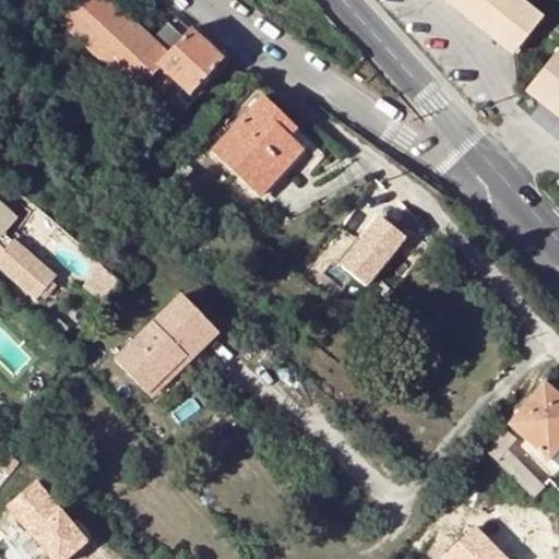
[(74,0),(56,22),(133,95),(150,79),(159,69),(175,83),(189,97),(223,59),(191,30),(191,28),(182,37),(167,54),(154,40),(129,16),(110,0),(74,0)]
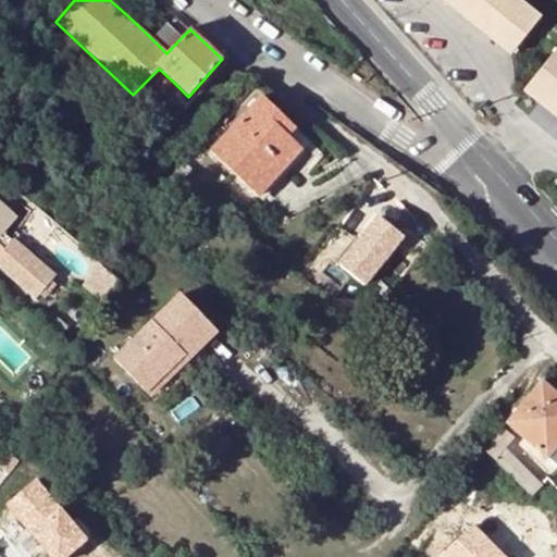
[(543,21),(517,0),(443,0),(514,57),(543,21)]
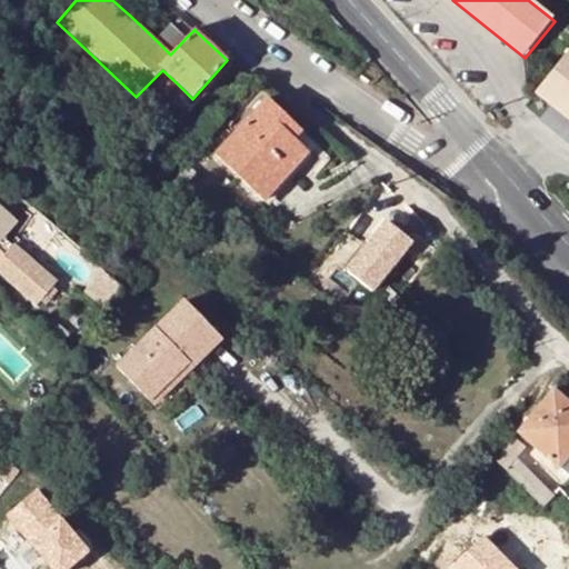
[(568,57),(538,95),(568,120),(568,57)]
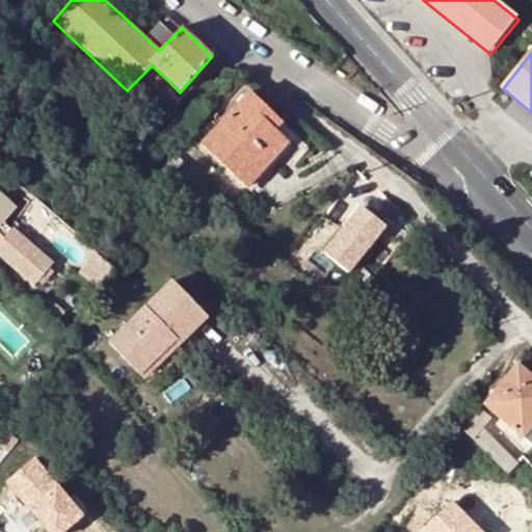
[(152,65),(142,75),(158,89),(166,79),(152,65)]
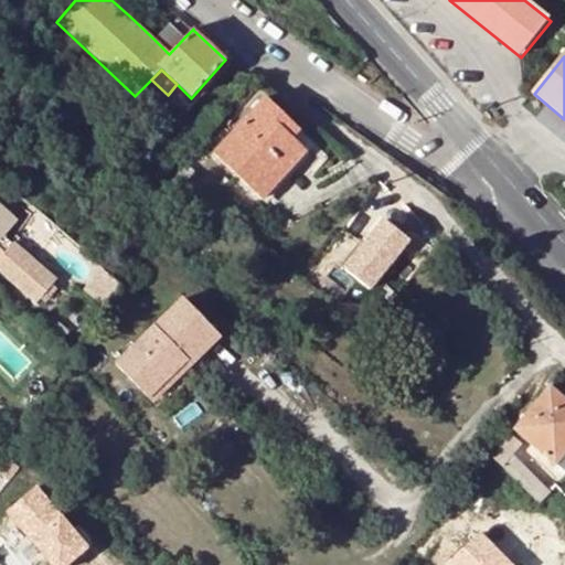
[(266,100),(213,153),(260,201),(307,153),(281,129),(288,121),(266,100)]
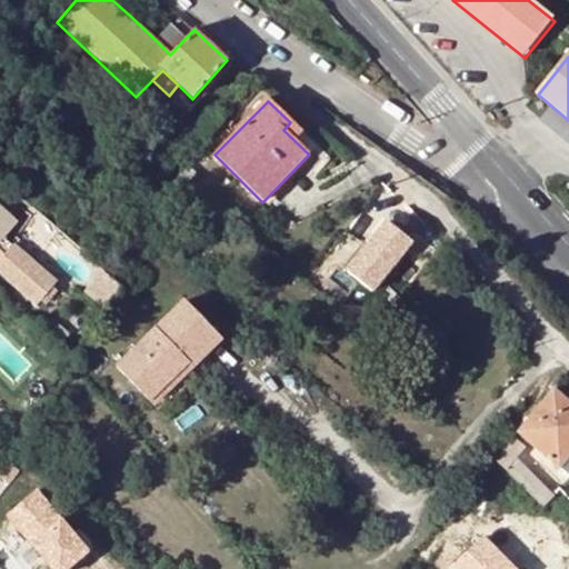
[(283,130),(309,155),(316,147),(290,122),(283,130)]
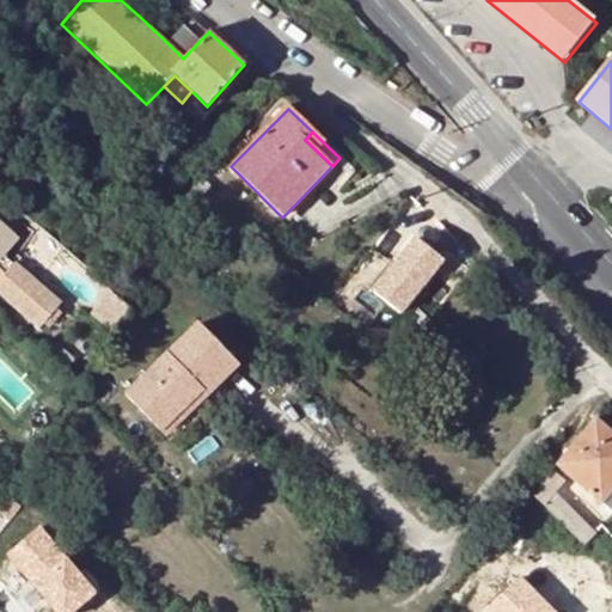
[(412,237),(444,257),(459,234),(428,214),(412,237)]
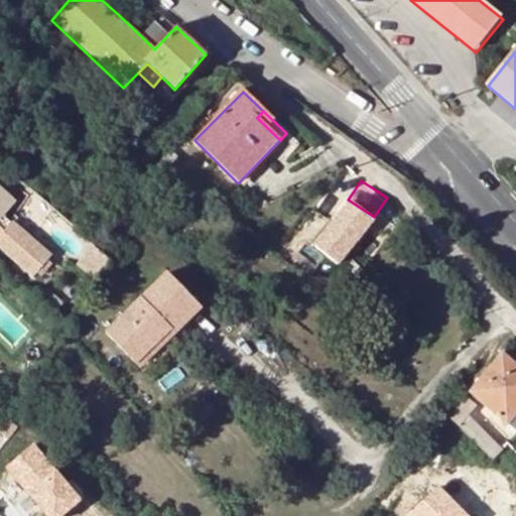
[(0,190),(0,246),(35,276),(52,256),(14,224),(12,227),(7,233),(0,227),(0,221),(2,218),(14,204),(0,190)]
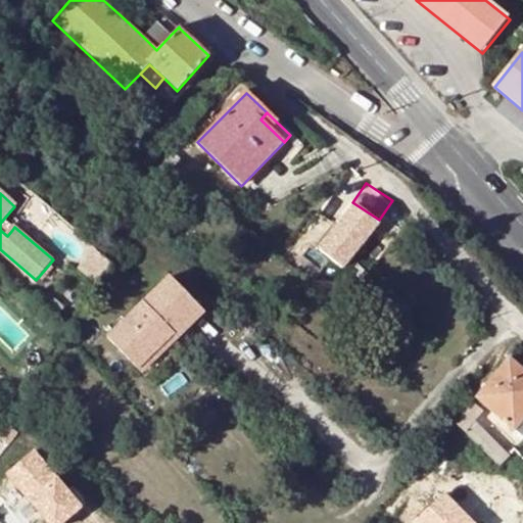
[(369,226),(344,208),(311,254),(334,273),(369,226)]
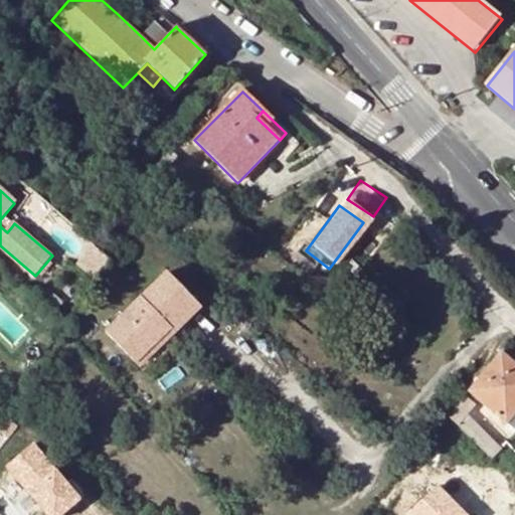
[(0,226),(7,232),(12,226),(2,217),(0,220),(0,226)]
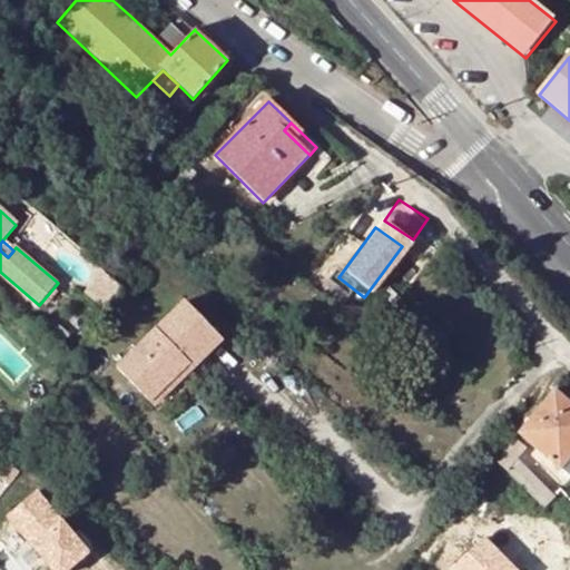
[(185,300),(118,367),(151,402),(185,367),(189,364),(195,367),(224,338),(185,300)]
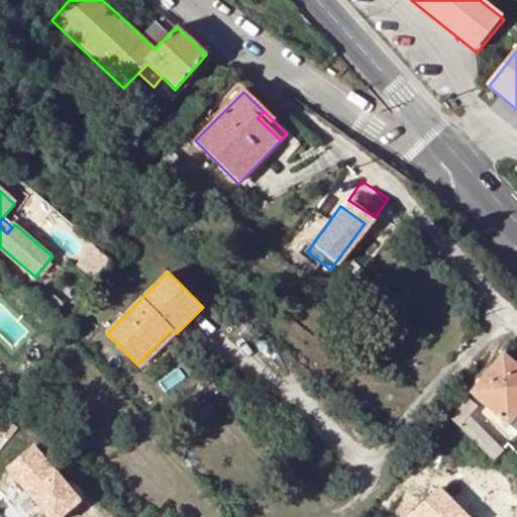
[(347,287),(332,303),(331,306),(348,320),(372,291),(354,277),(347,287)]
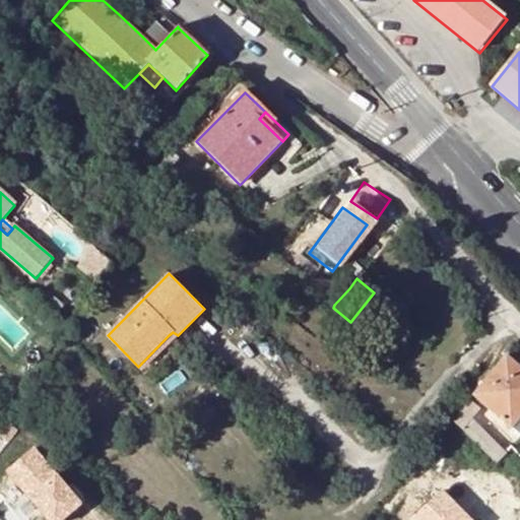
[(169,335),(138,367),(149,378),(182,346),(169,335)]
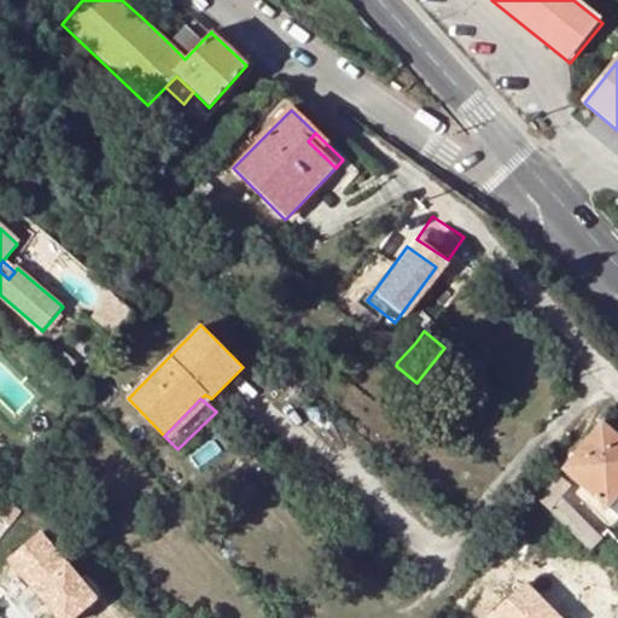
[(561,470),(608,508),(617,495),(617,437),(600,423),(561,470)]
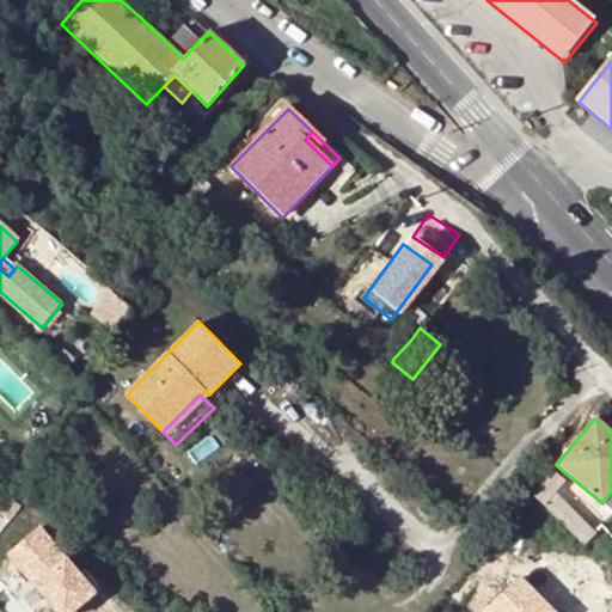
[(552,470),(533,495),(583,545),(597,533),(557,494),(565,482),(552,470)]
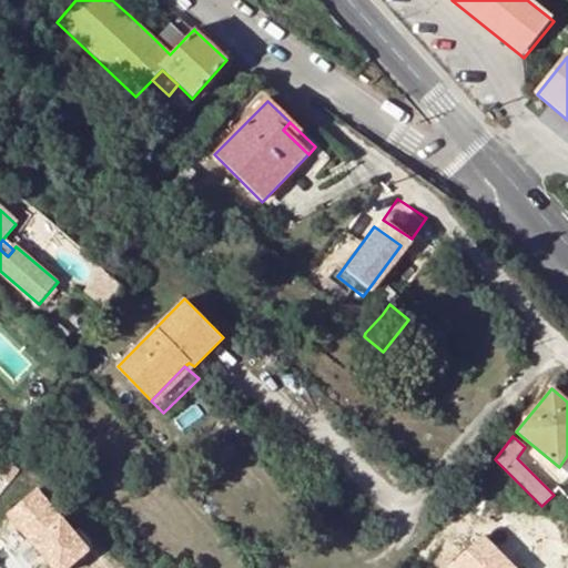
[(6,515),(51,567),(64,567),(85,550),(33,490),(6,515)]
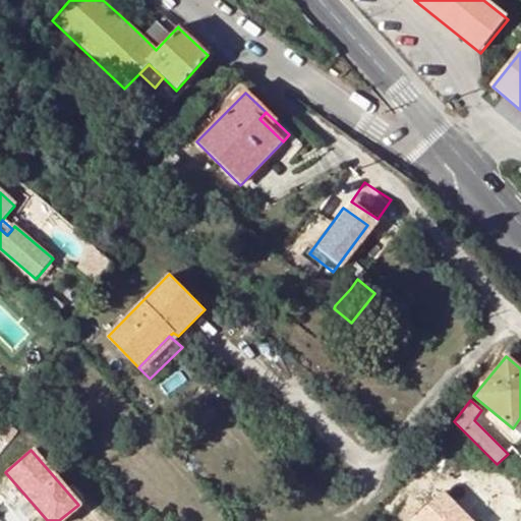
[(417,520),(473,520),(443,489),(415,518),(417,520)]
